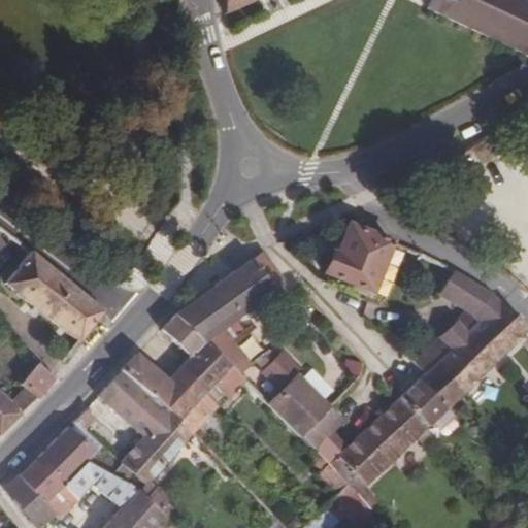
[(255,0),(224,0),(226,14),(256,1),(255,0)]
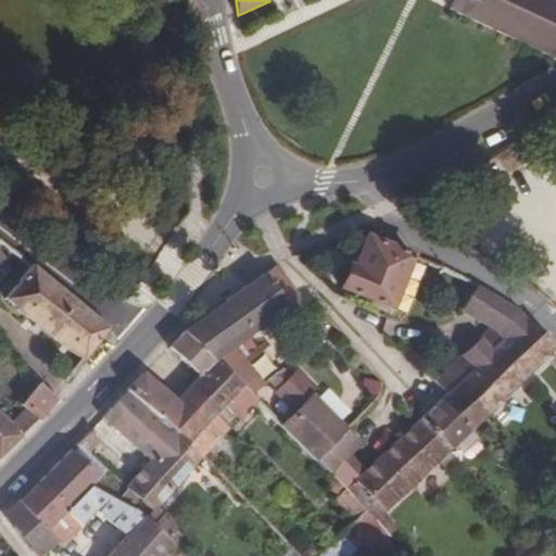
[(555,0),(452,0),(447,11),(553,59),(555,50),(555,0)]
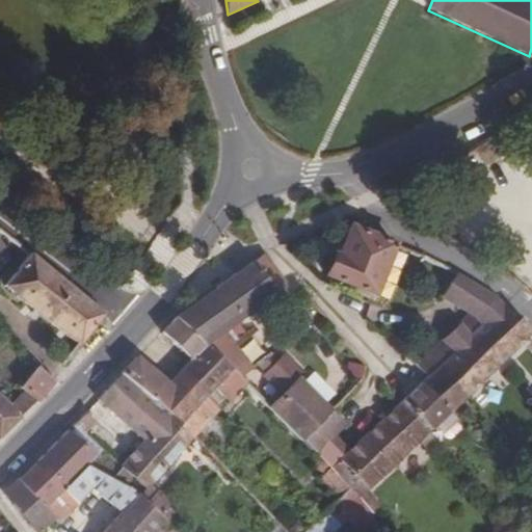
[(396,244),(351,225),(338,257),(335,255),(325,275),(374,295),(396,244)]
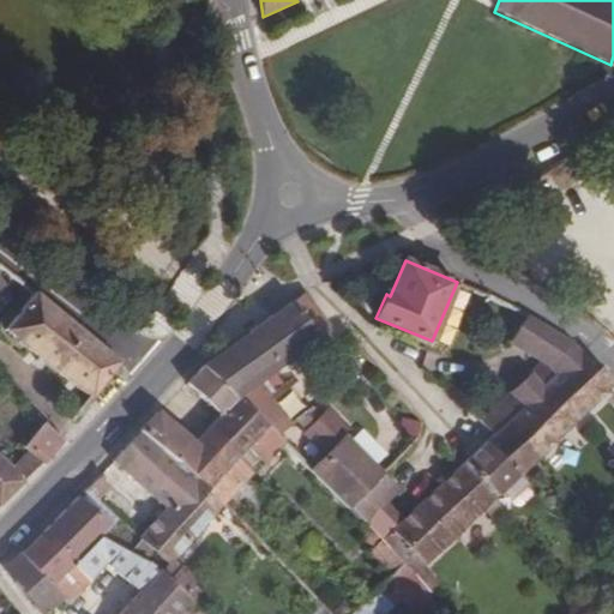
[(331,326),(306,293),(204,367),(269,428),(277,437),(292,425),(289,422),(281,411),(268,395),(282,385),(274,373),(319,339),(329,332),(330,331),(331,326)]
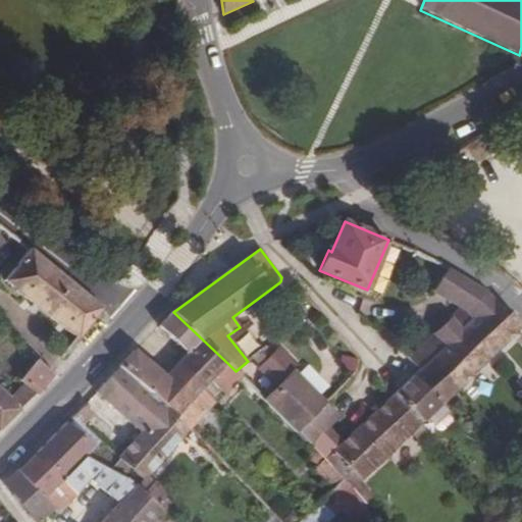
[(101,308),(33,250),(7,280),(77,338),(101,308)]
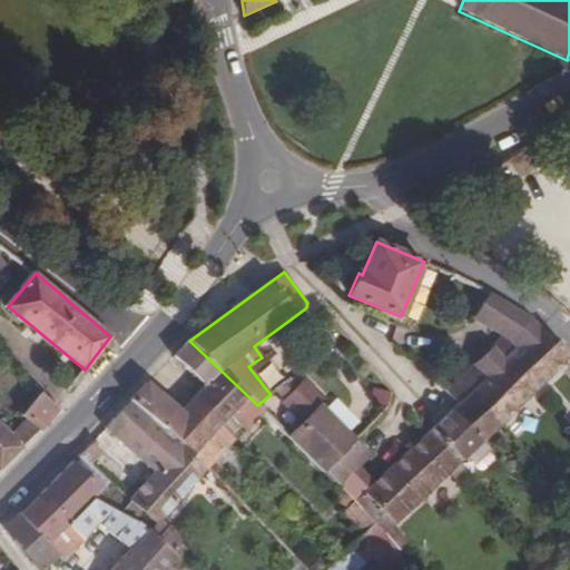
[(530,318),(489,294),(472,318),(504,337),(475,364),(489,377),(539,327),(530,318)]
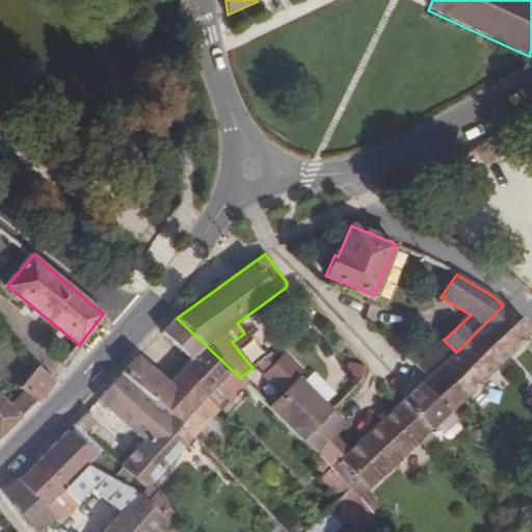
[(470,394),(529,337),(529,336),(529,335),(529,334),(529,333),(530,333),(531,333),(531,331),(503,306),(456,352),(444,340),(431,351),(470,394)]
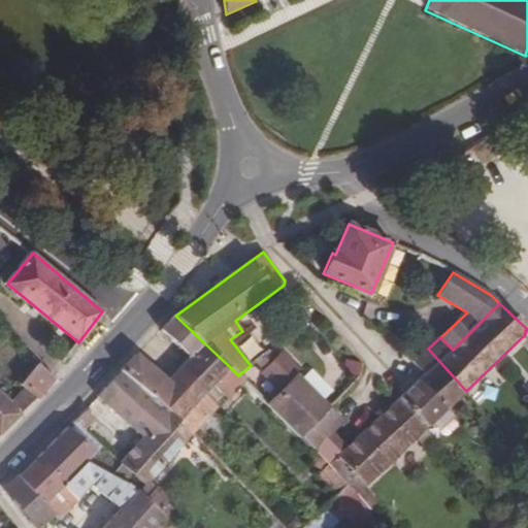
[(231,368),(175,316),(159,330),(189,357),(178,368),(205,395),(213,386),(222,394),(228,399),(244,382),(238,375),(231,368)]
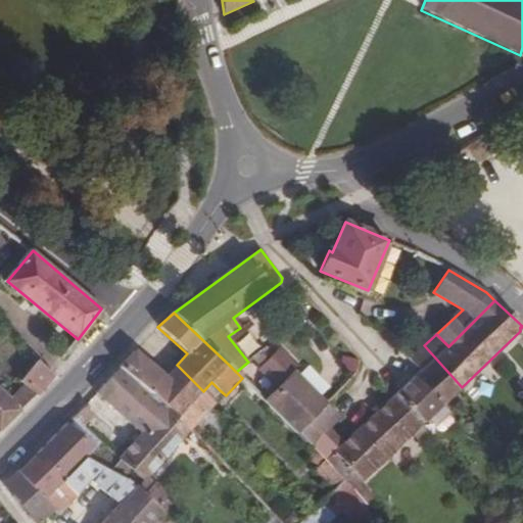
[(266,345),(258,335),(239,350),(246,360),(266,345)]
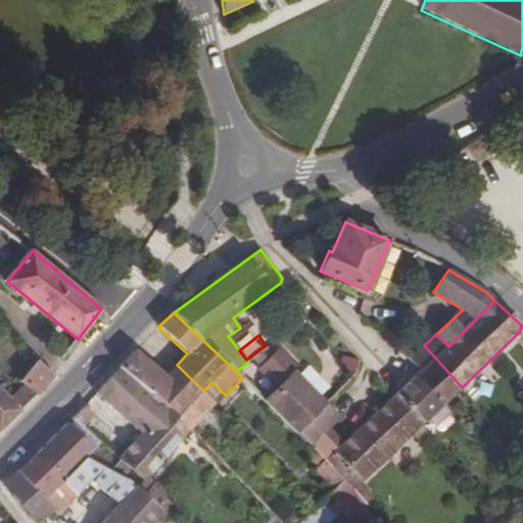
[(462,387),(424,345),(409,359),(421,370),(392,397),(421,426),(458,390),(462,387)]
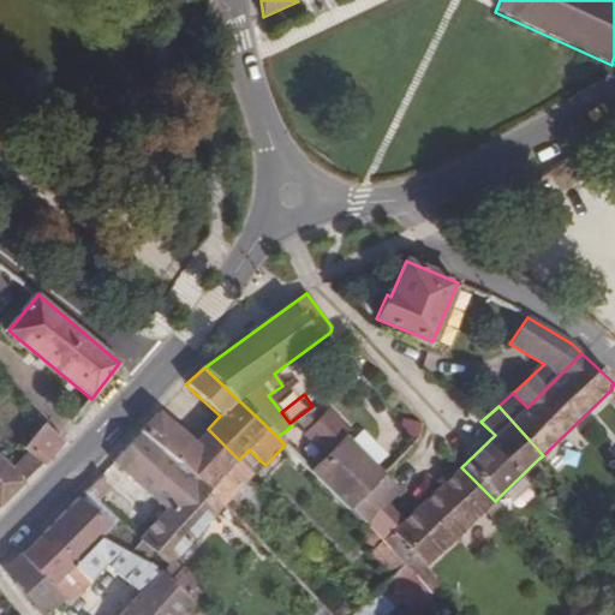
[(297,423),(306,433),(323,417),(314,407),(297,423)]
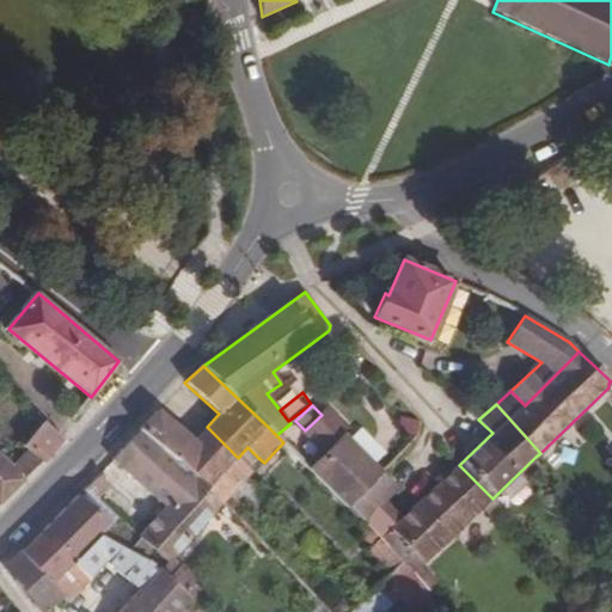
[(325,454),(343,436),(343,424),(328,408),(322,415),(305,430),(304,433),(325,454)]
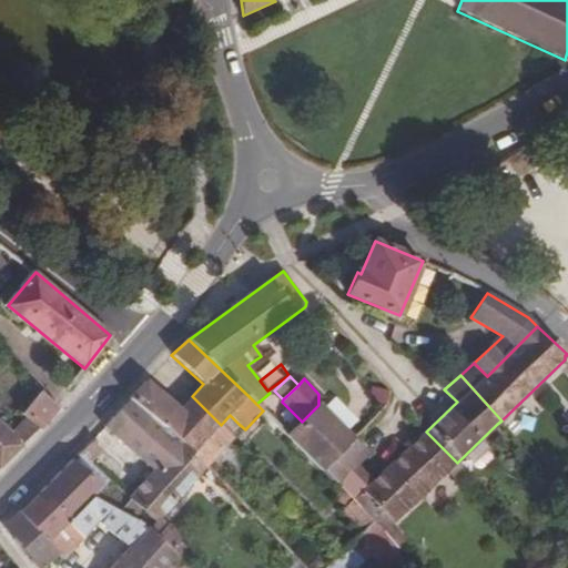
[(221,425),(192,396),(180,411),(146,382),(128,399),(129,399),(192,455),(221,425)]
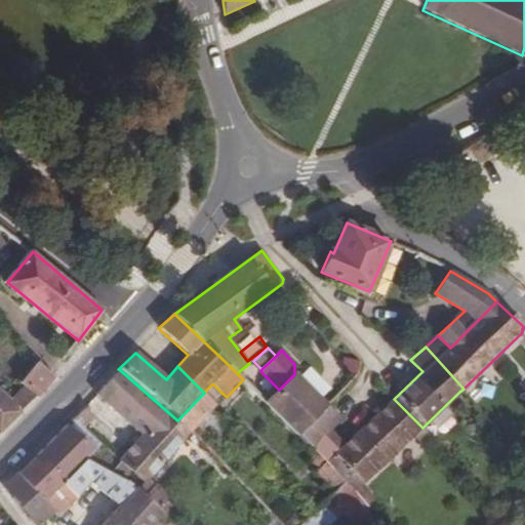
[(24,386),(35,396),(51,374),(38,360),(19,382),(24,386)]
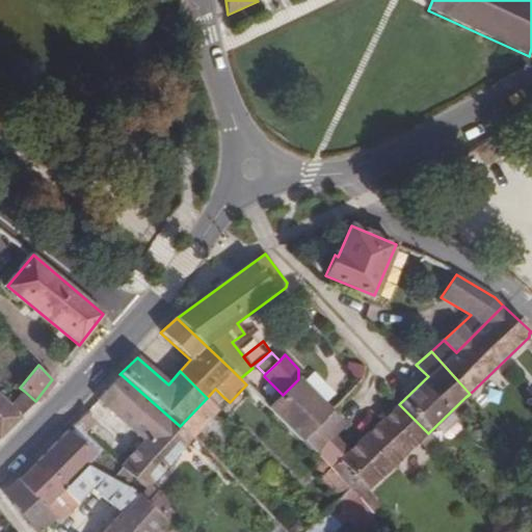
[(180,426),(121,374),(97,399),(143,441),(120,467),(123,470),(133,479),(147,490),(192,437),(180,426)]
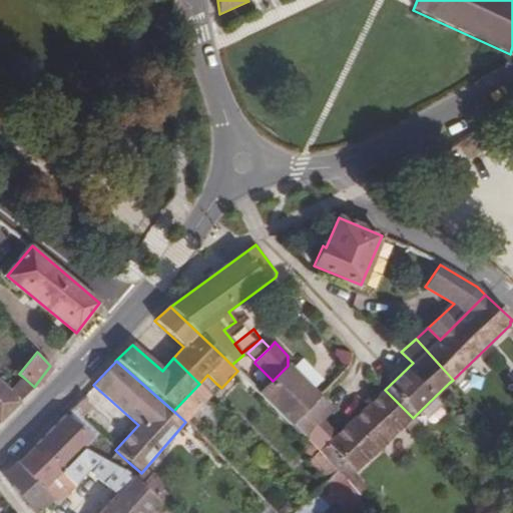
[(320,398),(288,366),(273,381),(260,393),(293,425),(316,402),(320,398)]
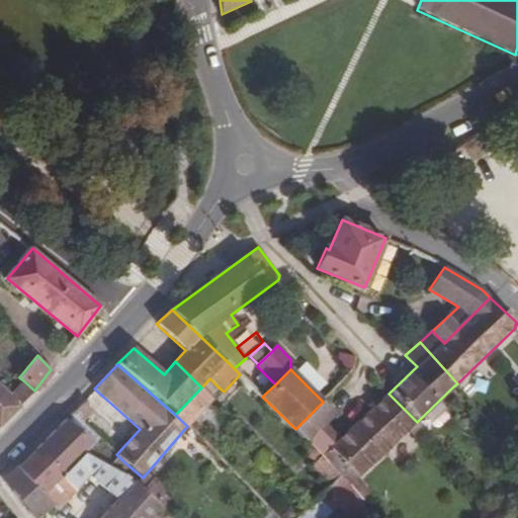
[(218,386),(209,378),(201,387),(208,396),(218,386)]
